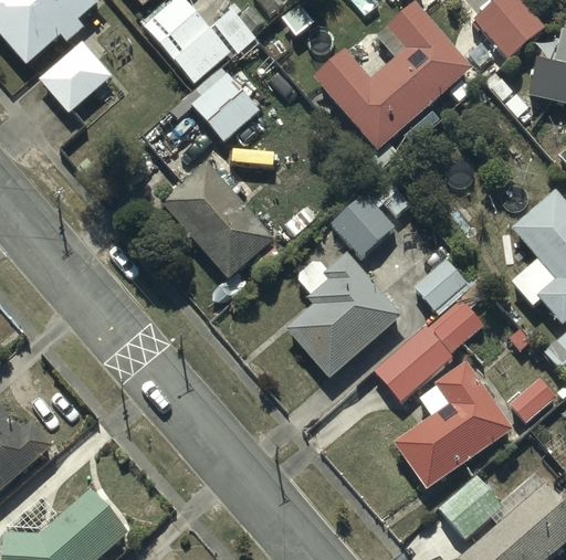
[(0,0),(0,35),(25,65),(60,35),(64,41),(82,25),(76,19),(98,0),(0,0)]
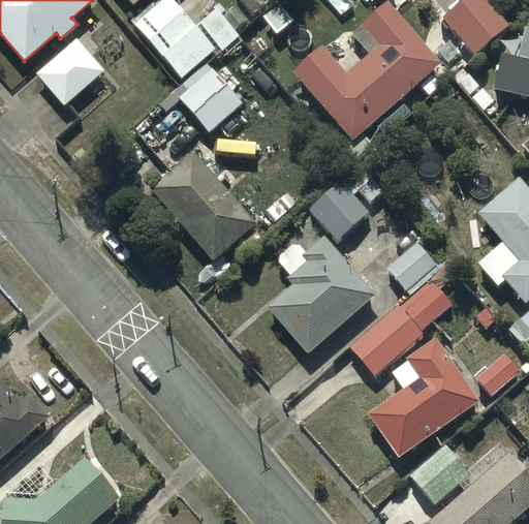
[(232,4),(221,14),(216,8),(196,26),(174,0),(128,0),(132,5),(138,0),(161,0),(134,23),(181,76),(212,50),(217,55),(240,35),(234,28),(245,19),(232,4)]
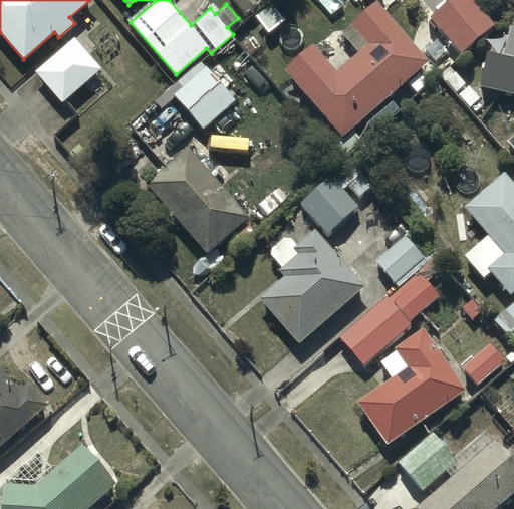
[(235,0),(245,11),(258,0),(235,0)]
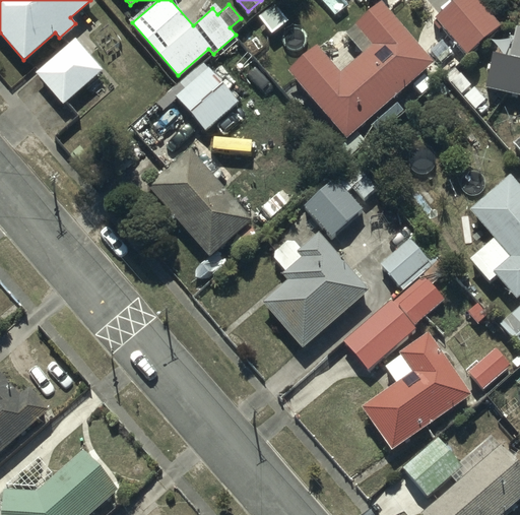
[(454,0),(434,18),(465,55),(500,24),(478,0),(454,0)]
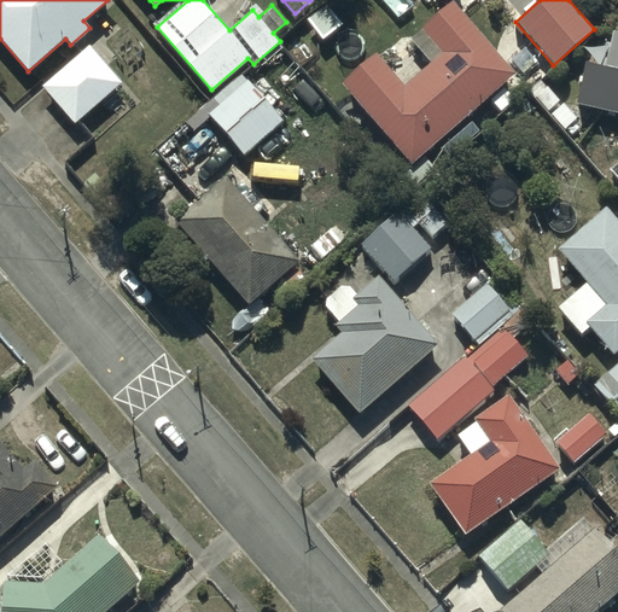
[(513,74),(453,4),(409,40),(430,63),(404,86),(374,54),(342,82),(413,164),(513,74)]
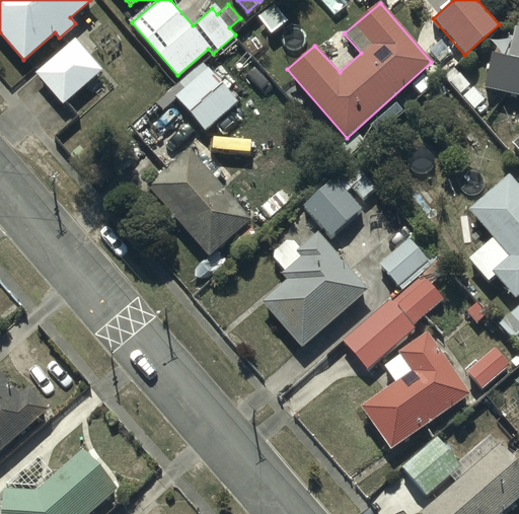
[(490,54),(483,87),(518,94),(518,26),(514,26),(509,58),(490,54)]
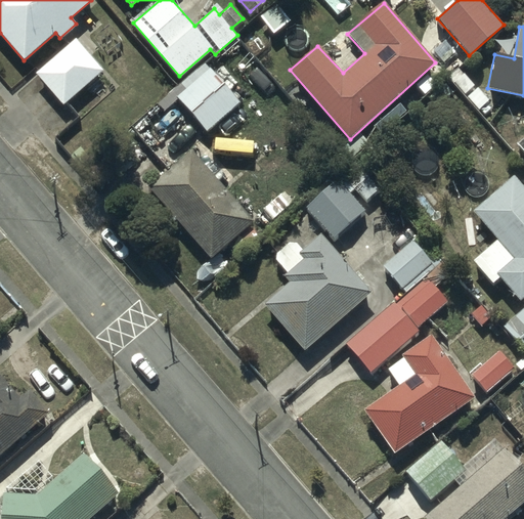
[(75,37),(35,72),(63,103),(102,68),(75,37)]
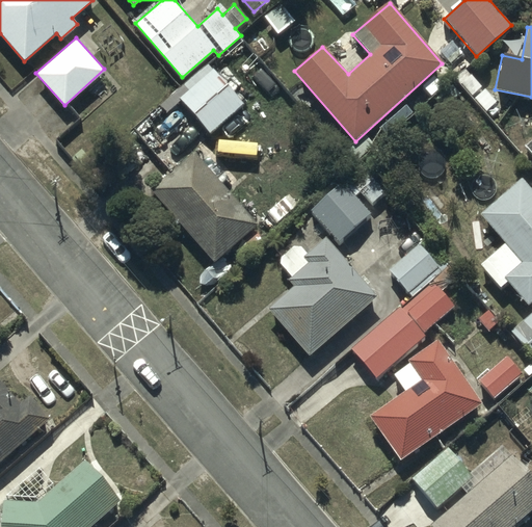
[(213,68),(178,97),(209,134),(223,122),(234,135),(263,110),(253,97),(243,105),(213,68)]
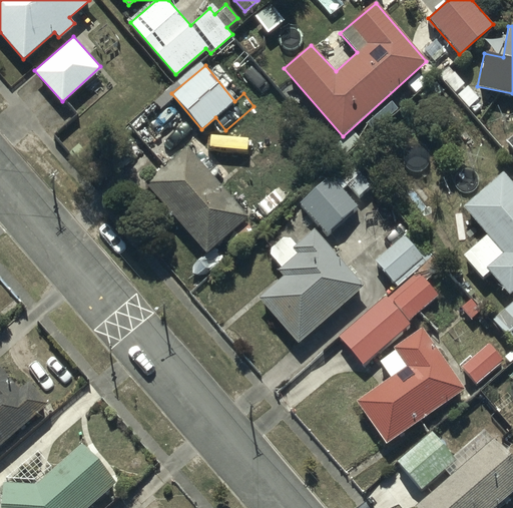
[(188,145),(145,181),(206,254),(244,220),(252,229),(276,210),(267,200),(247,216),(208,171),(216,165),(207,154),(200,160),(188,145)]
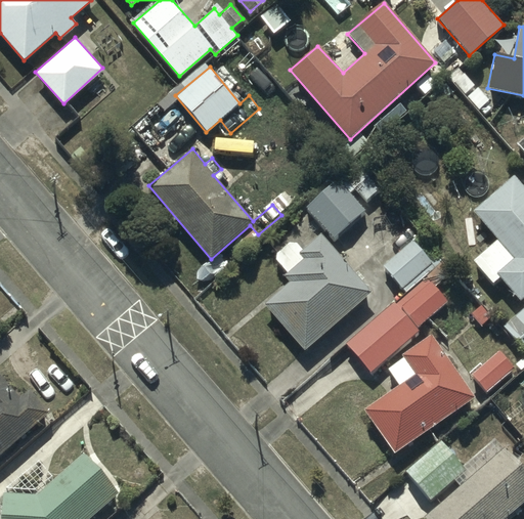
[(355,161),(306,208),(333,238),(365,209),(351,191),(355,188),(365,200),(379,187),(355,161)]
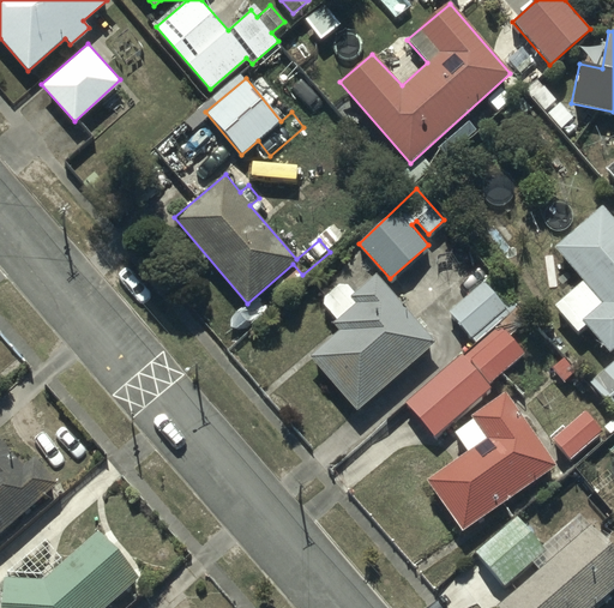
[(583,278),(554,305),(577,332),(585,325),(609,351),(613,348),(613,221),(601,206),(555,247),(583,278)]
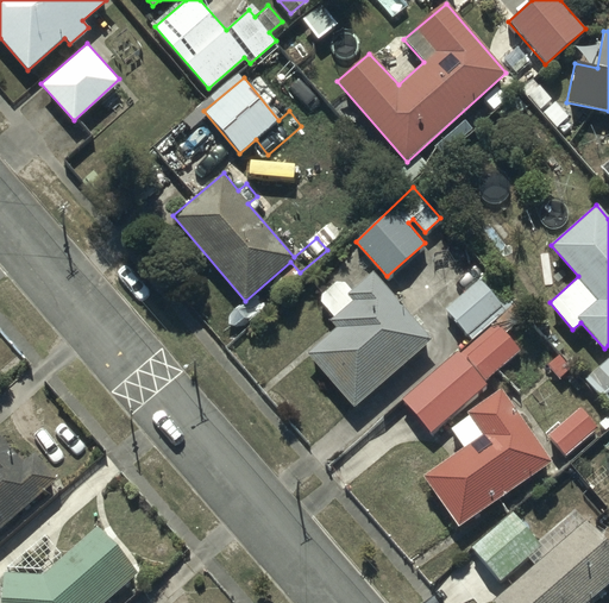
[(471,338),(514,301),(487,270),(444,307),(471,338)]
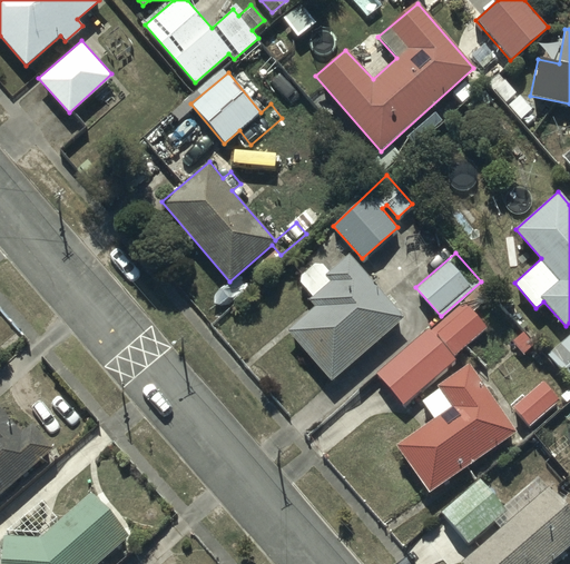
[(314,306),(287,330),(331,382),(403,318),(349,254),(330,270),(320,259),(297,278),(312,295),(308,298),(314,306)]
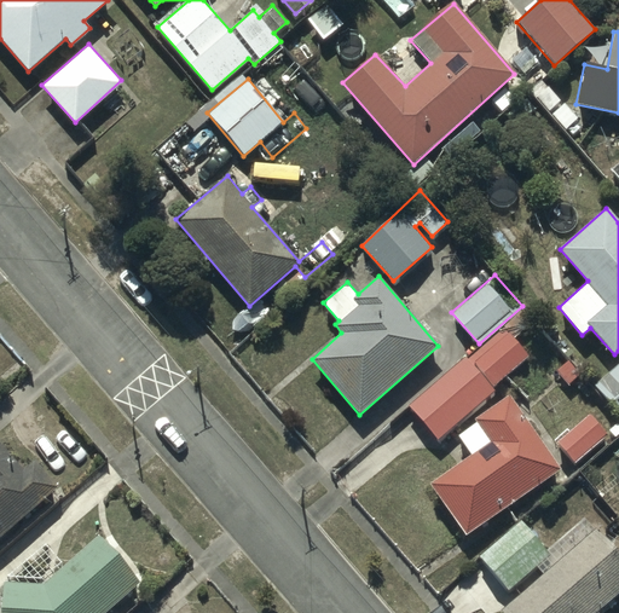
[(533,319),(522,307),(466,358),(464,356),(408,404),(438,439),(495,391),(491,386),(528,353),(514,336),(533,319)]
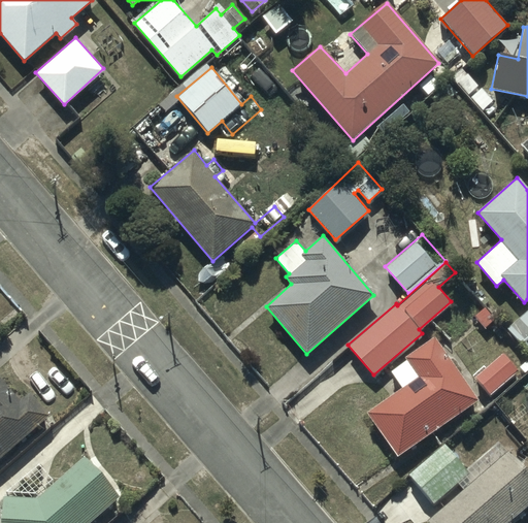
[(527,307),(506,326),(527,352),(527,356),(519,364),(525,371),(527,368),(527,307)]
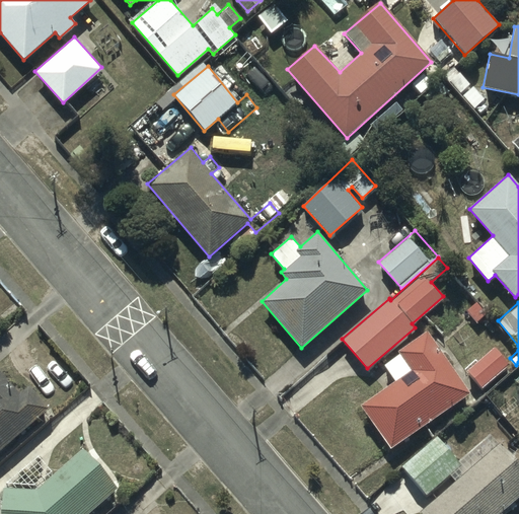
[(399,379),(360,406),(390,448),(469,393),(427,334),(398,353),(419,380),(406,389),(399,379)]
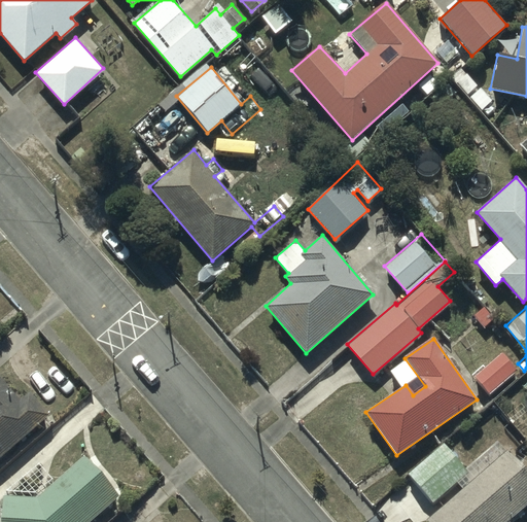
[(501,351),(475,375),(489,393),(517,370),(501,351)]
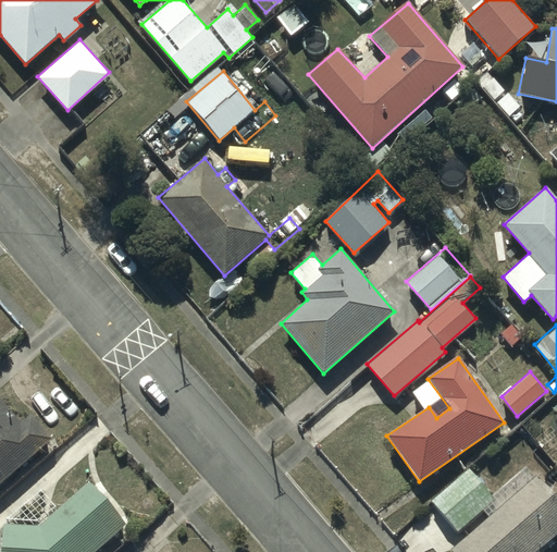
[(0,482),(51,439),(29,414),(22,419),(0,394),(0,482)]
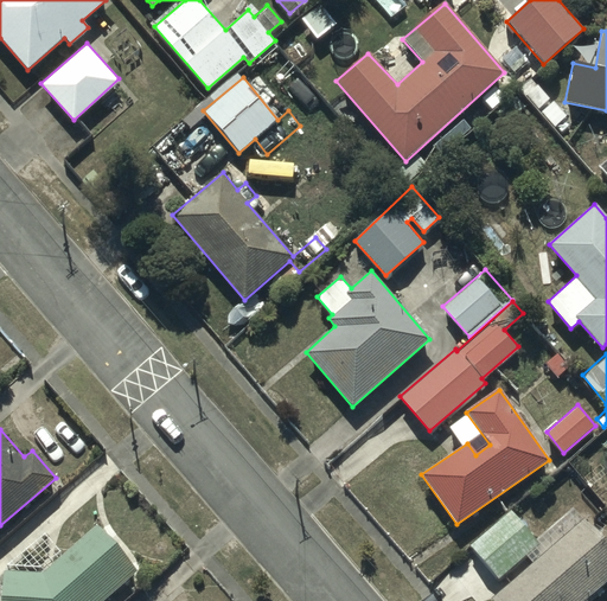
[(510,510),(468,545),(498,579),(538,542),(510,510)]
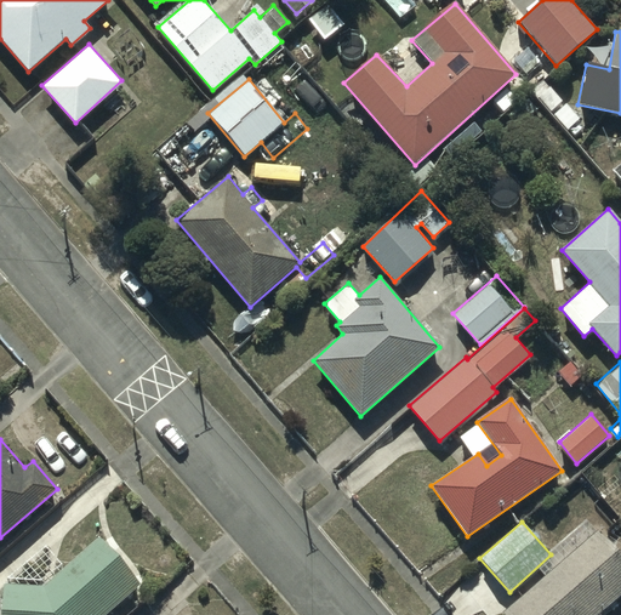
[(620,559),(596,530),(502,611),(505,614),(594,614),(620,593),(620,559)]
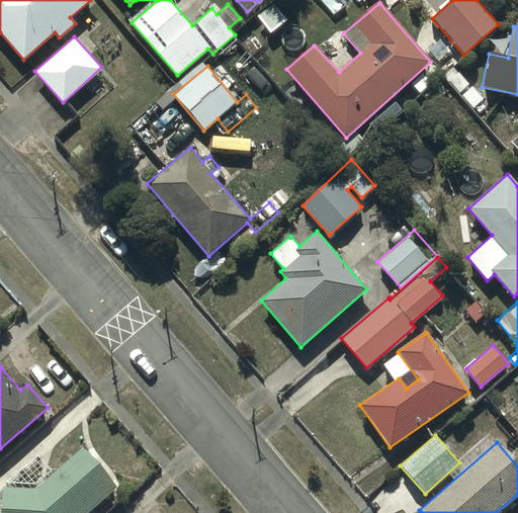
[(36,488),(2,487),(0,512),(88,512),(117,487),(82,447),(36,488)]
